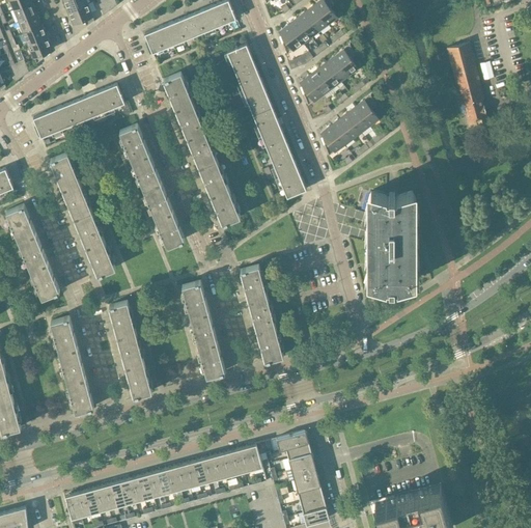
[(29,0),(10,0),(9,1),(15,12),(32,5),(29,0)]
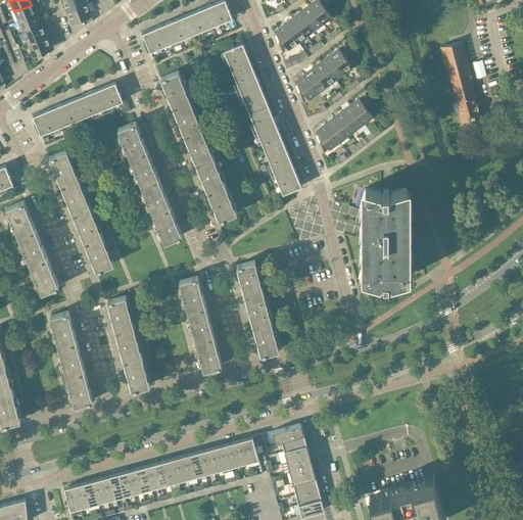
[(66,0),(64,1),(63,1),(67,13),(86,5),(83,0),(66,0)]
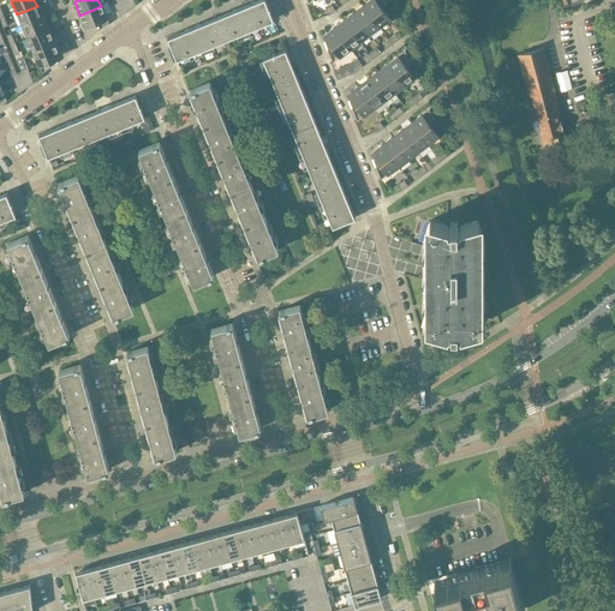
[(117,0),(113,1),(119,18),(125,13),(119,0),(117,0)]
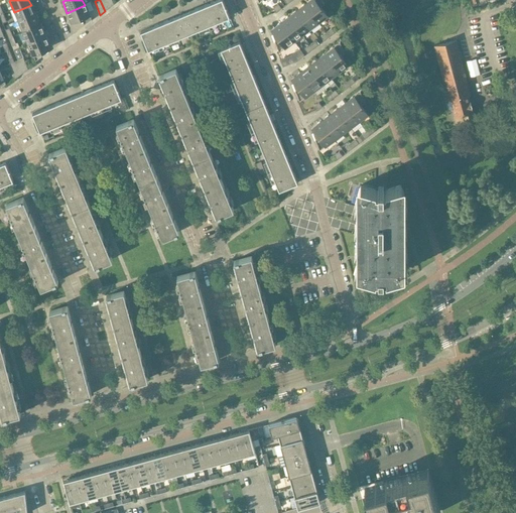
[(110,0),(104,0),(108,9),(112,5),(110,0)]
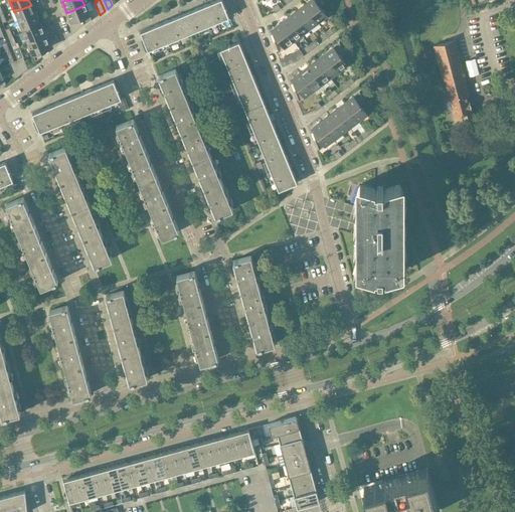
[(320,0),(313,0),(304,7),(317,25),(326,18),(320,10),(323,7),(320,0)]
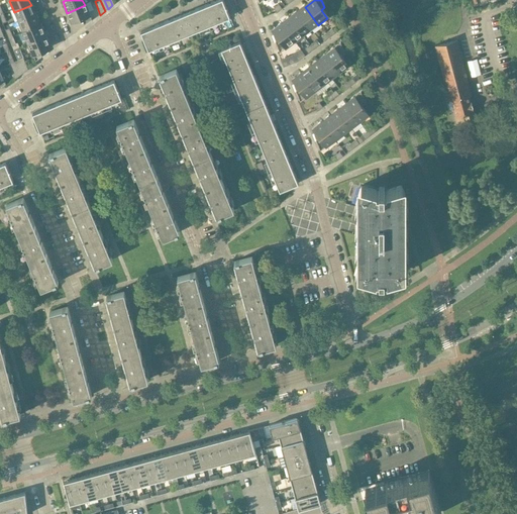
[(222,1),(202,9),(209,28),(229,19),(222,1)]
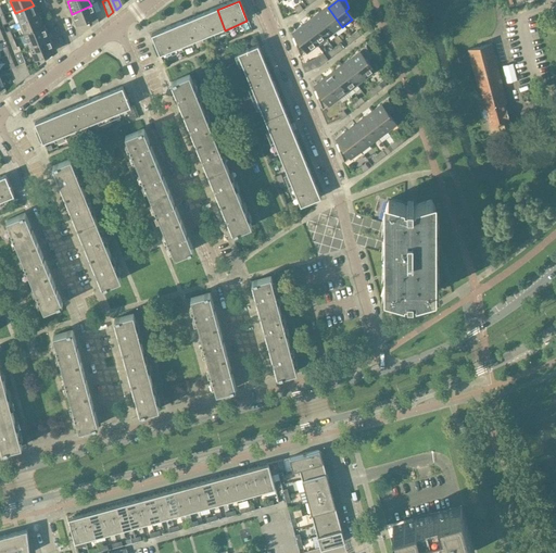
[(34,5),(15,13),(20,25),(38,17),(34,5)]
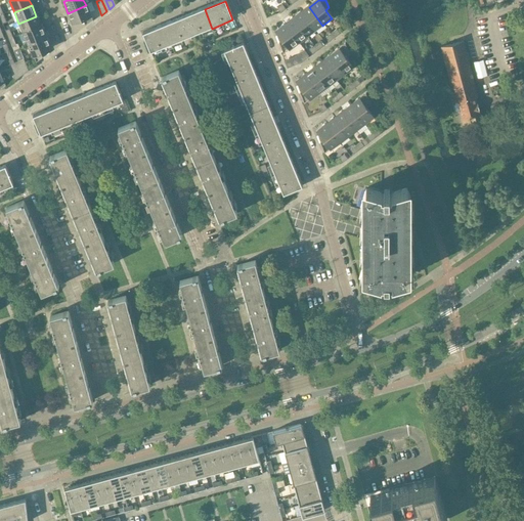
[(93,22),(86,5),(68,13),(73,25),(78,23),(79,26),(81,26),(84,26),(85,28),(93,22)]
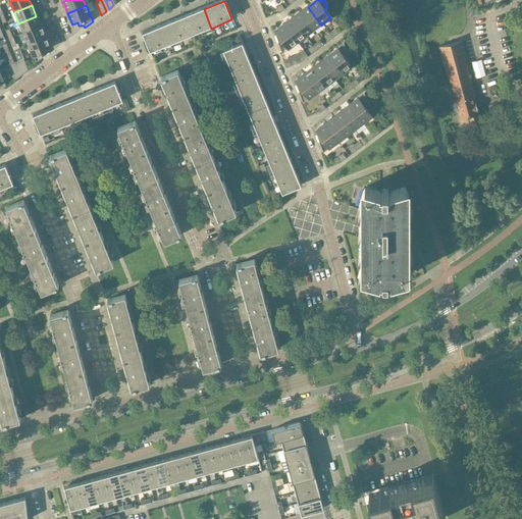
[(276,11),(279,15),(284,11),(281,7),(276,11)]
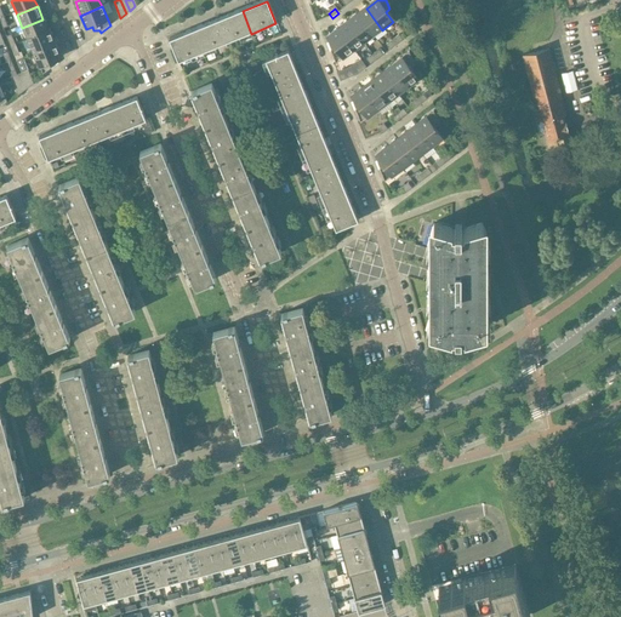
[(366,9),(357,16),(372,38),(382,30),(366,9)]
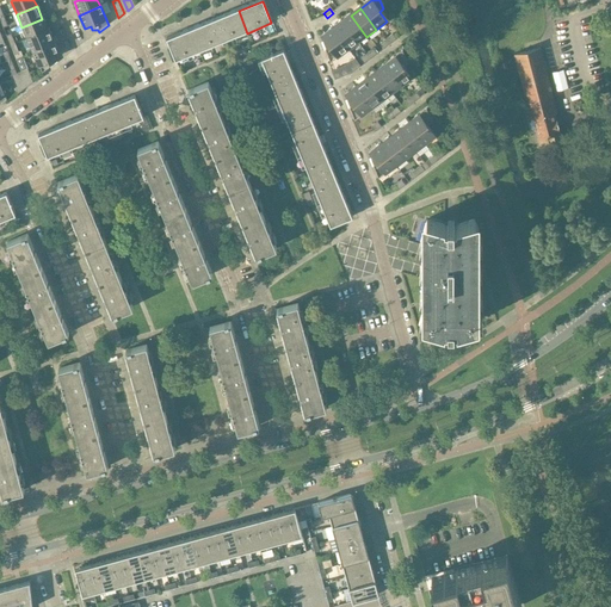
[(239,11),(215,22),(223,43),(247,33),(239,11)]
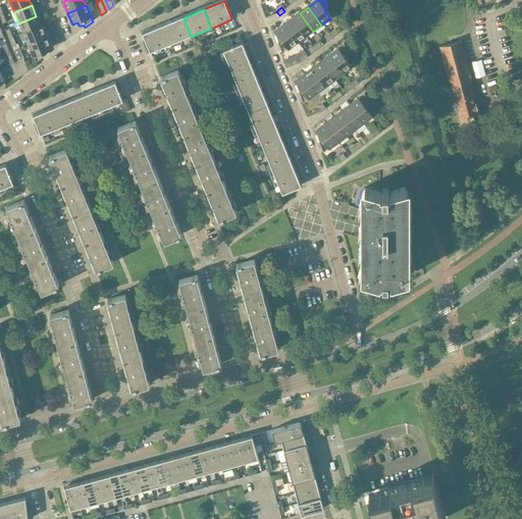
[(300,13),(292,20),(305,38),(313,32),(300,13)]
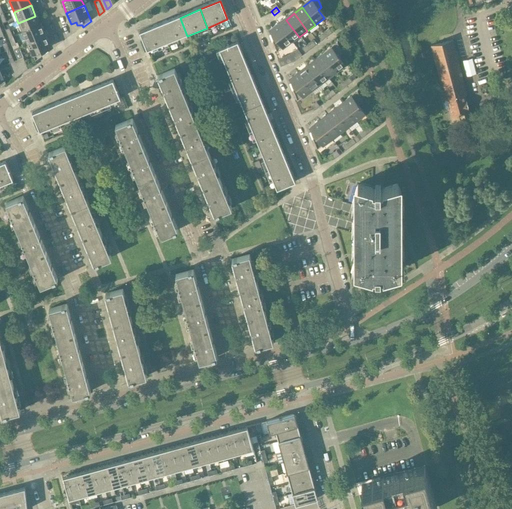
[(35,16),(18,23),(23,34),(40,27),(35,16)]
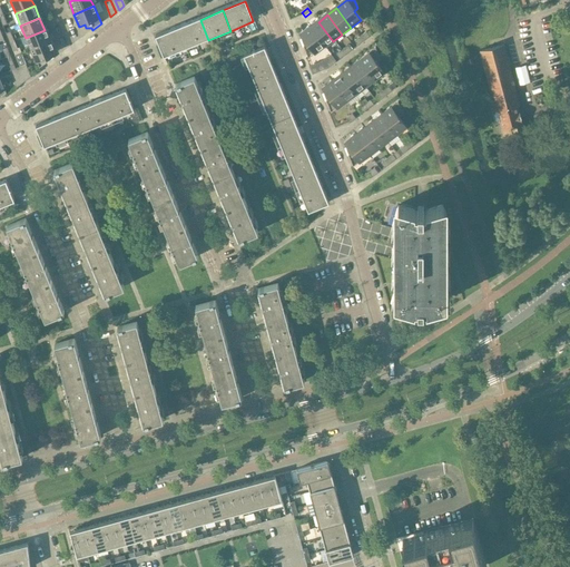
[(200,20),(178,29),(186,49),(208,40),(200,20)]
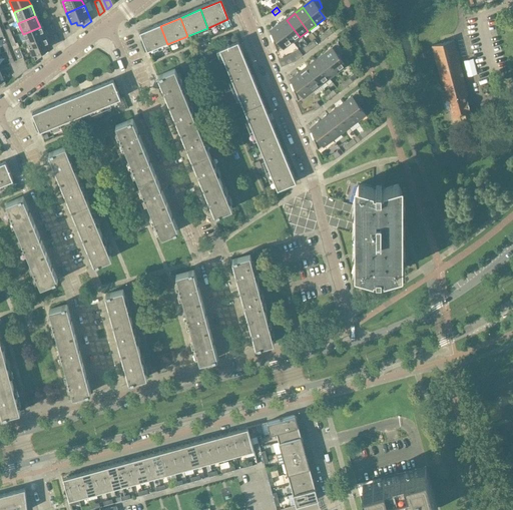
[(287,20),(279,26),(292,44),(300,37),(287,20)]
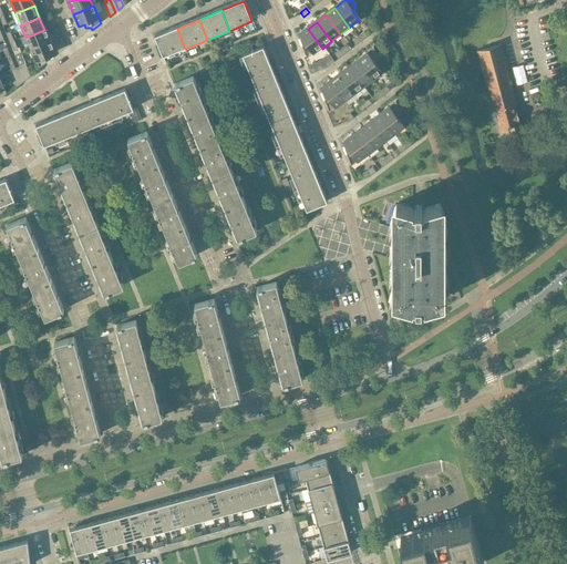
[(44,30),(26,38),(31,50),(50,42),(44,29),(44,30)]
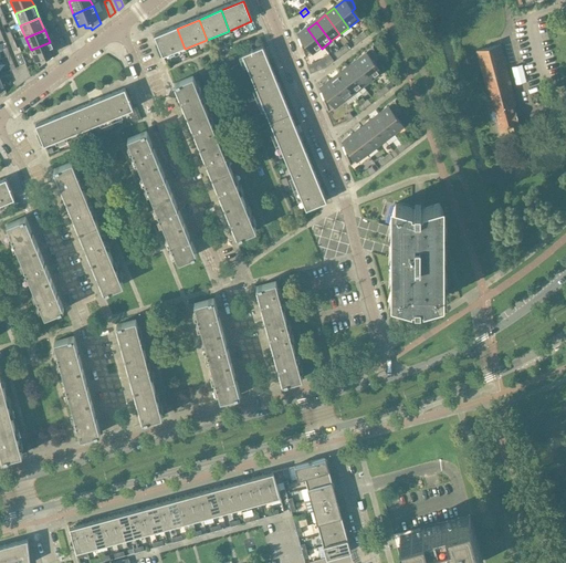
[(154,38),(163,59),(185,49),(177,29),(154,38)]
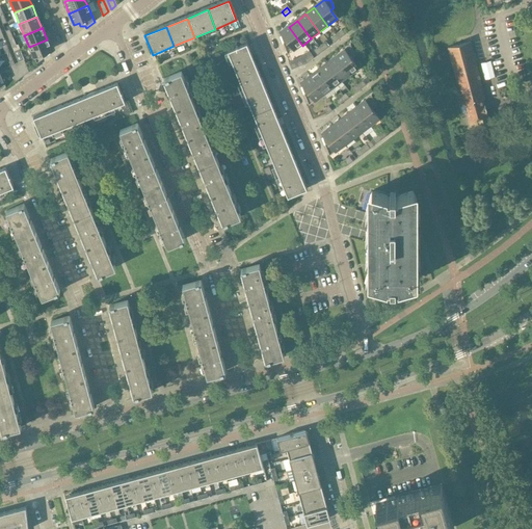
[(289,27),(280,33),(284,38),(282,41),(282,43),(283,45),(288,56),(302,46),(289,27)]
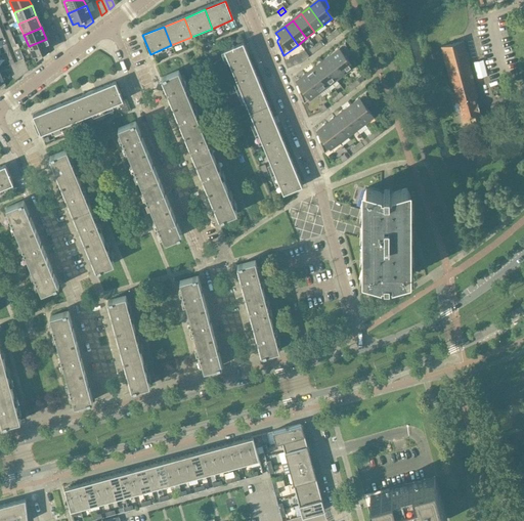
[(337,32),(331,36),(334,40),(340,36),(337,32)]
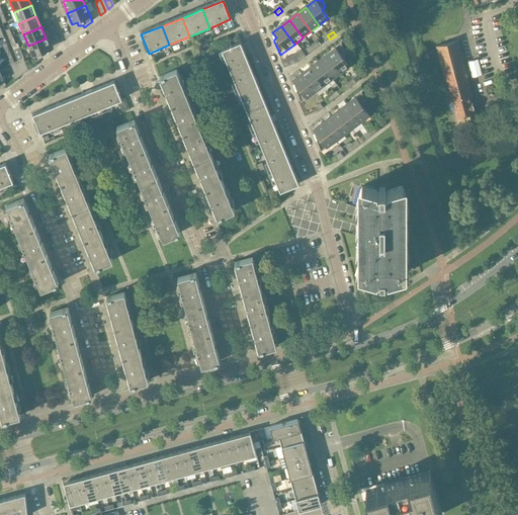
[(330,39),(327,35),(322,39),(325,44),(330,39)]
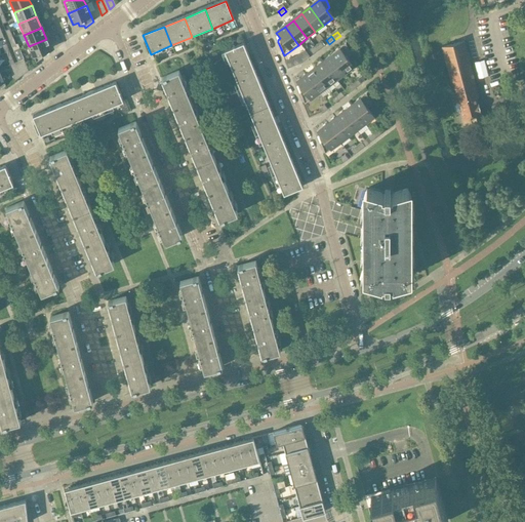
[(46,39),(29,46),(36,65),(46,57),(46,56),(47,55),(46,52),(51,50),(46,39)]
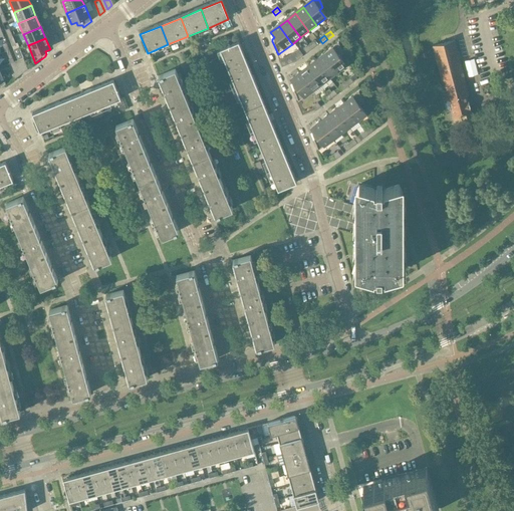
[(472,120),(470,112),(466,98),(469,97),(454,42),(433,48),(447,102),(446,106),(447,110),(449,112),(449,113),(452,112),(455,123),(463,121),(463,123),(472,120)]
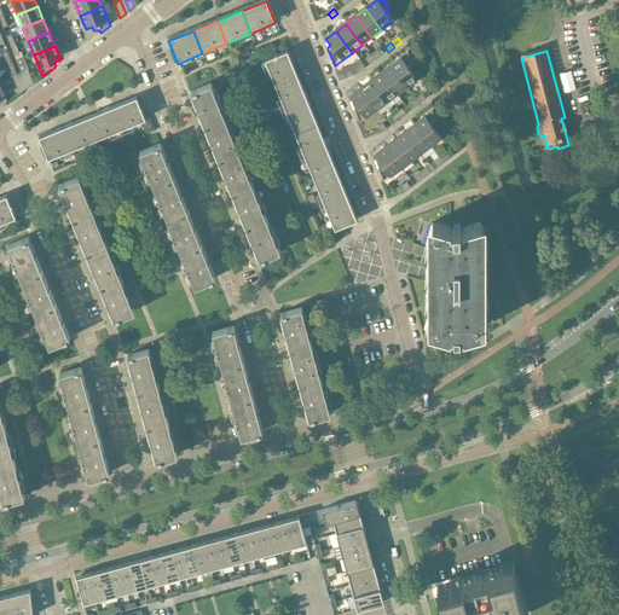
[(377,52),(371,57),(375,62),(381,57),(377,52)]
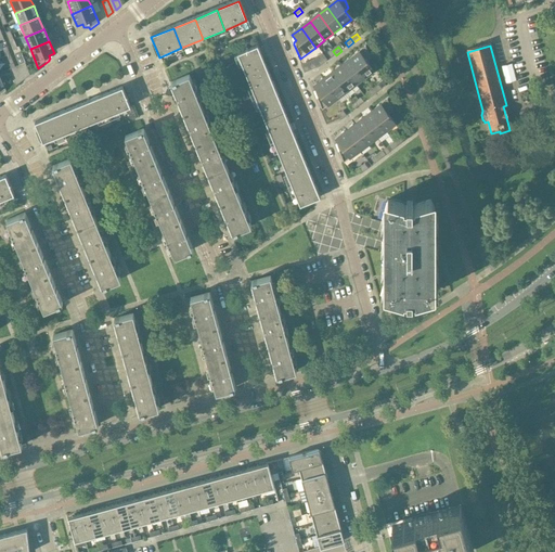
[(257,48),(237,55),(246,78),(267,69),(257,48)]
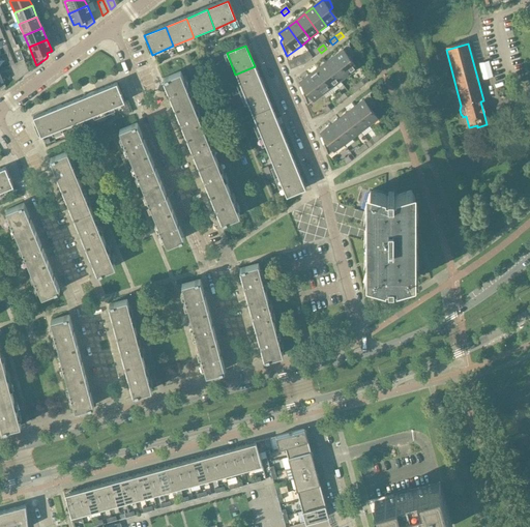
[(349,47),(333,58),(347,77),(356,69),(350,61),(353,58),(349,47)]
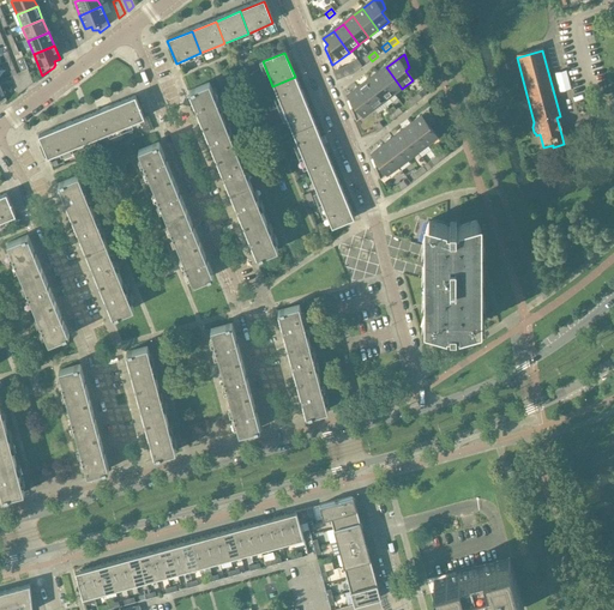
[(362,61),(366,66),(372,61),(368,56),(362,61)]
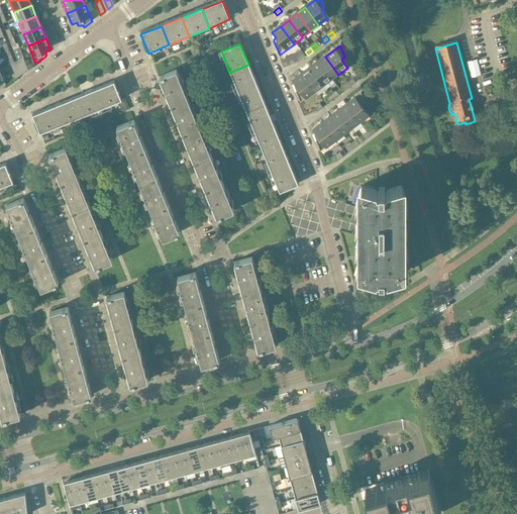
[(294,61),(297,65),(302,61),(299,57),(294,61)]
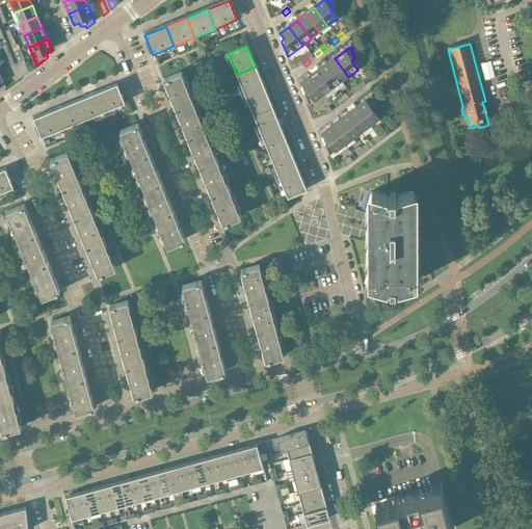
[(335,58),(326,64),(340,83),(348,77),(335,58)]
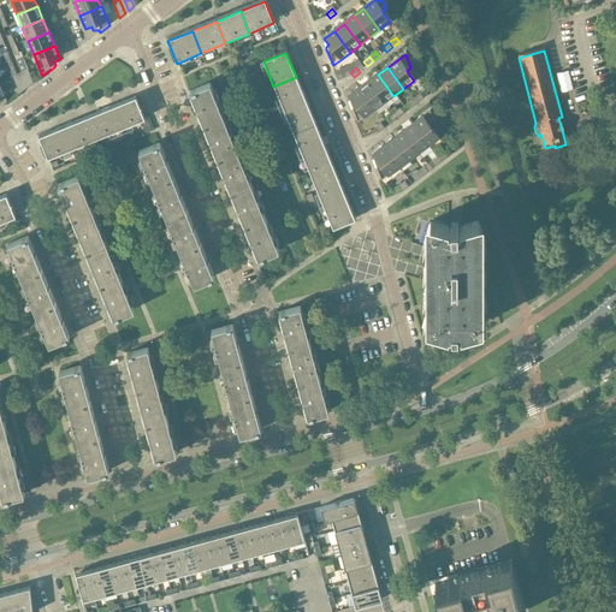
[(27,72),(21,75),(27,88),(31,84),(27,72)]
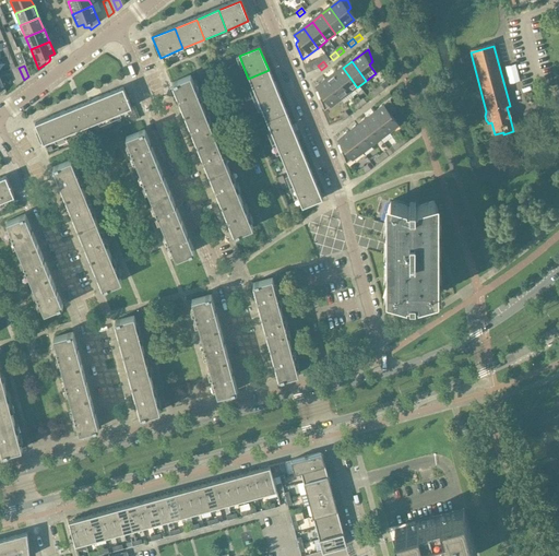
[(343,68),(334,74),(348,94),(357,87),(343,68)]
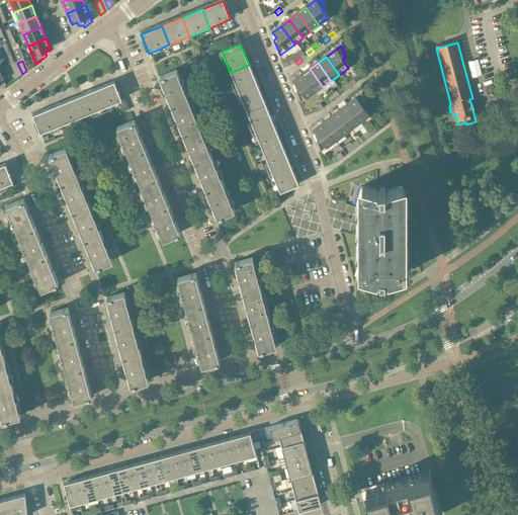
[(9,67),(14,80),(19,77),(14,65),(9,67)]
